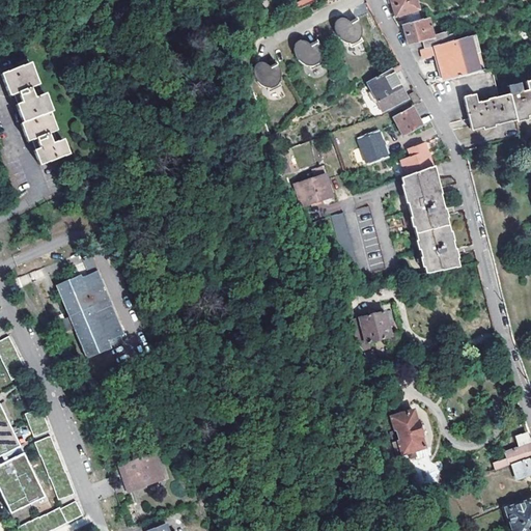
[(298,10),(311,4),(308,0),(305,0),(294,6),(296,11),(298,10)]
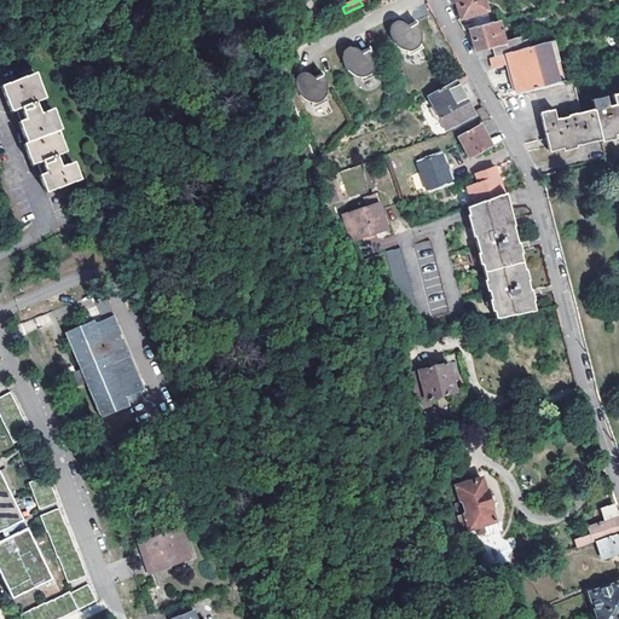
[(455,0),(455,1),(461,22),(474,18),(487,15),(491,15),(485,0),(455,0)]
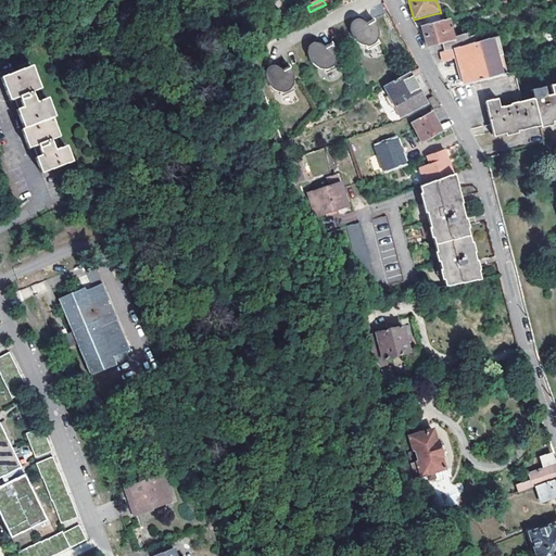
[(428,26),(440,24),(438,13),(426,16),(428,26)]
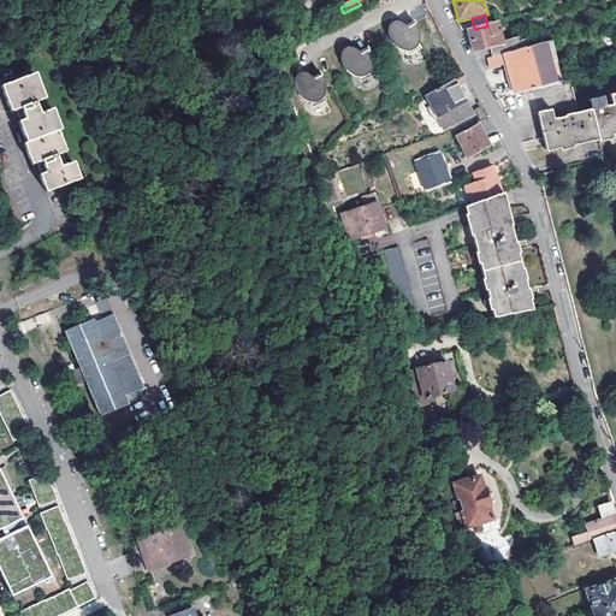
[(416,25),(415,23),(407,28),(404,25),(403,24),(401,23),(397,22),(395,22),(392,22),(390,23),(389,25),(388,25),(388,29),(386,31),(388,34),(389,37),(390,40),(392,43),(395,47),(397,48),(400,49),(403,51),(404,51),(408,51),(410,51),(413,49),(414,48),(415,47),(416,45),(418,43),(419,41),(419,39),(419,35),(419,33),(418,29),(416,25)]
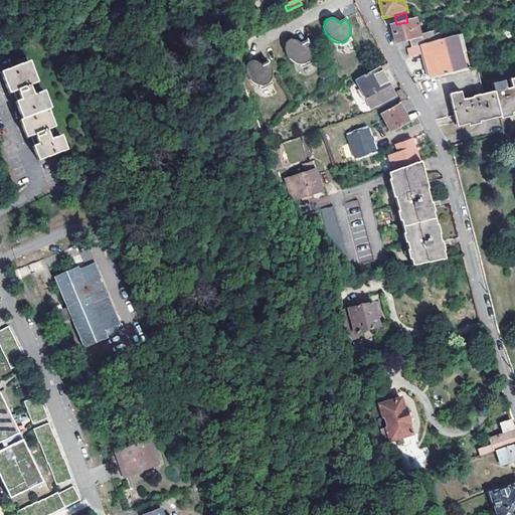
[(420,35),(416,19),(407,22),(396,24),(389,26),(390,30),(395,46),(409,42),(417,40),(421,39),(420,35)]
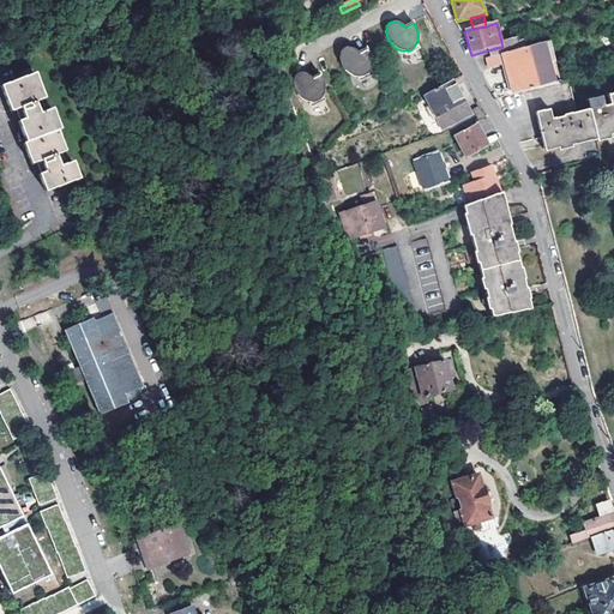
[(498,48),(488,50),(491,58),(500,55),(524,49),(523,41),(518,42),(517,38),(501,42),(503,47),(498,48)]
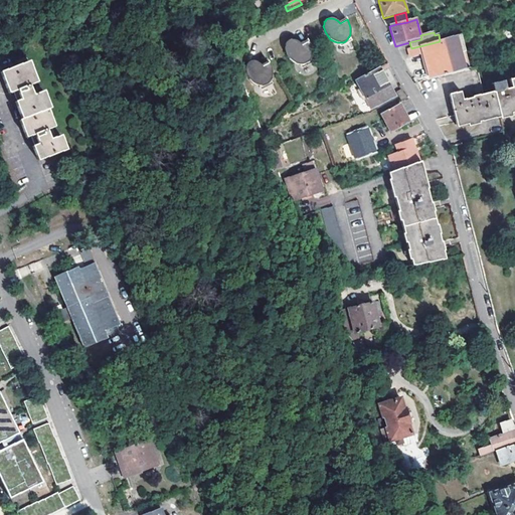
[(351,40),(349,36),(348,37),(347,39),(346,40),(345,41),(343,42),(341,42),(338,42),(340,46),(351,40)]
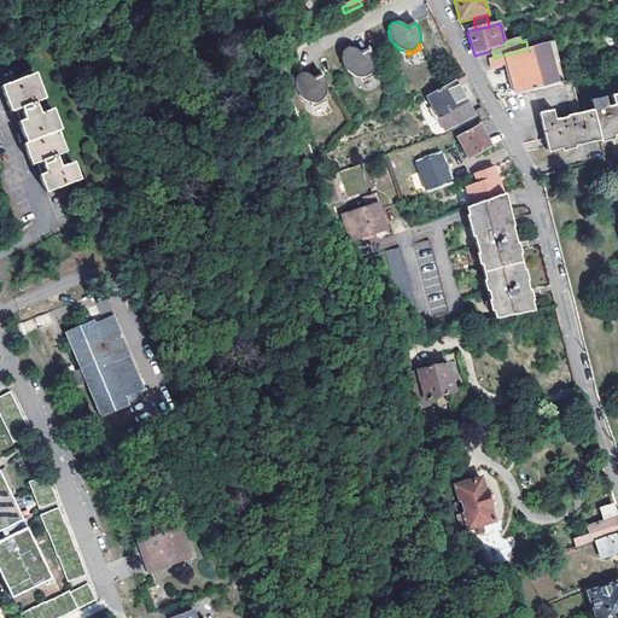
[(559,83),(548,44),(528,50),(503,56),(506,65),(514,95),(559,83)]
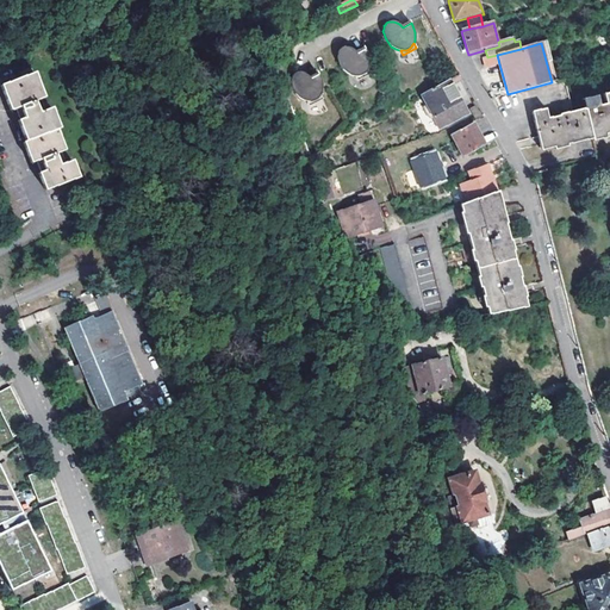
[(366,51),(365,49),(356,54),(354,51),(353,50),(350,49),(347,48),(344,48),(342,48),(340,49),(338,51),(337,51),(337,54),(336,57),(337,60),(338,63),(340,66),(342,69),(344,73),(347,74),(349,75),(353,76),(354,78),(356,78),(360,76),(362,75),(363,74),(365,73),(367,70),(367,69),(368,67),(368,64),(368,61),(368,58),(367,55),(366,51)]
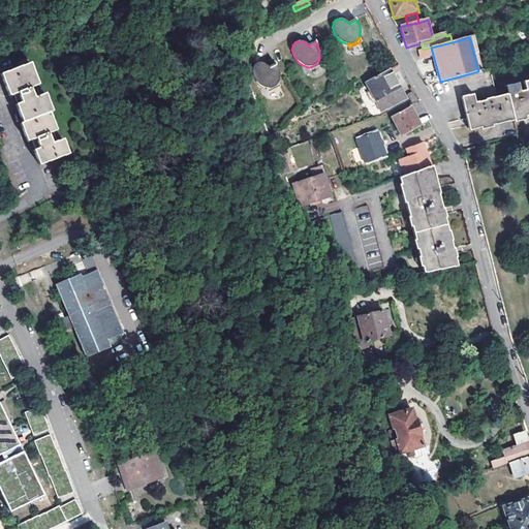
[(423,50),(417,51),(421,60),(433,56),(431,48),(423,50)]
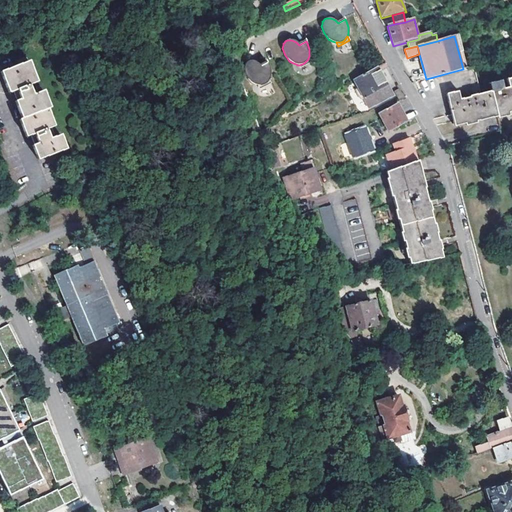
[(310,62),(308,58),(308,59),(306,61),(305,62),(304,63),(302,64),(299,65),(297,65),(299,68),(310,62)]
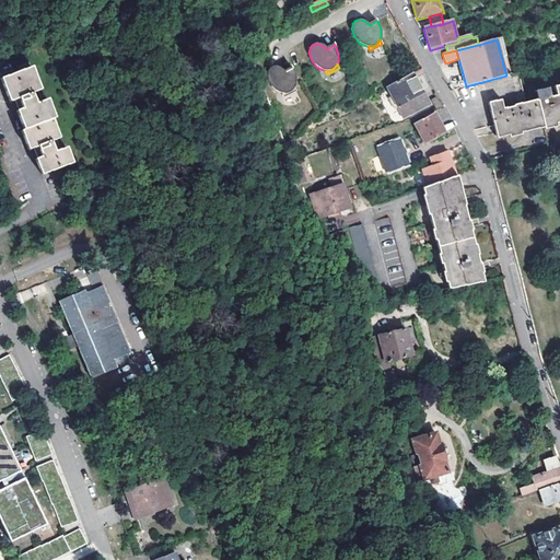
[(41,174),(72,161),(66,146),(60,148),(56,138),(59,136),(51,117),(54,117),(47,97),(41,100),(37,90),(39,88),(31,65),(0,77),(0,79),(9,101),(14,98),(18,97),(22,107),(18,109),(15,109),(23,129),(21,130),(27,149),(33,147),(37,146),(42,155),(37,158),(35,159),(41,174)]
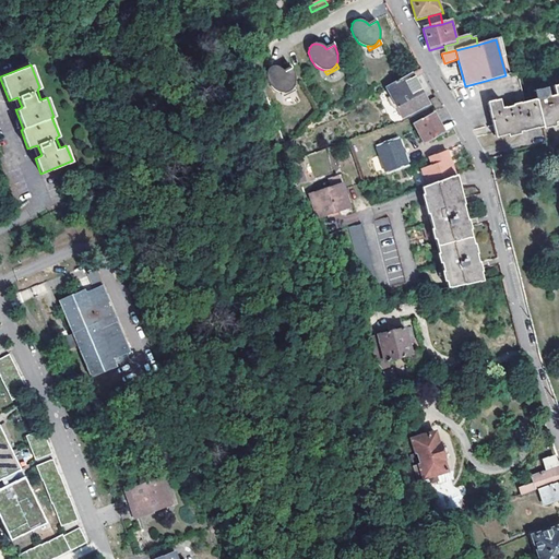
[(293,70),(292,69),(284,72),(283,71),(281,69),(278,68),(276,67),(273,67),(271,67),(269,68),(268,70),(266,71),(266,73),(265,75),(266,79),(268,82),(269,83),(271,86),(273,90),(275,91),(277,93),(281,94),(282,94),(285,94),(287,93),(289,93),(290,92),(292,91),(294,88),(294,86),(295,84),(295,82),(295,80),(295,76),(294,73),(293,70)]
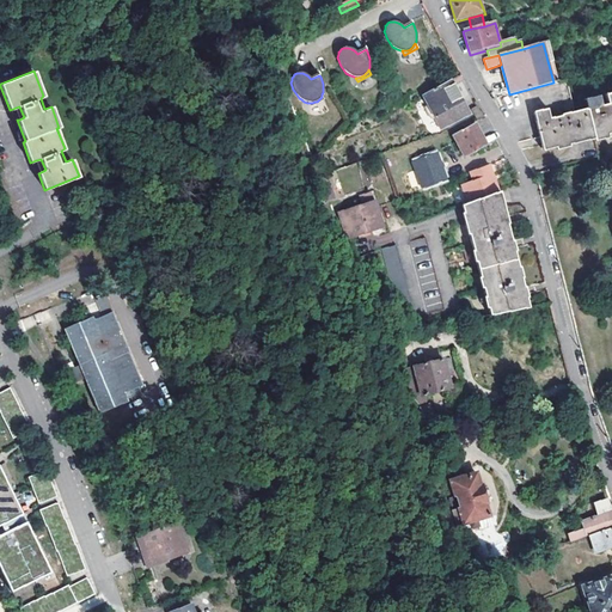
[(470,112),(452,79),(423,95),(428,104),(424,106),(430,118),(435,116),(441,128),(470,112)]
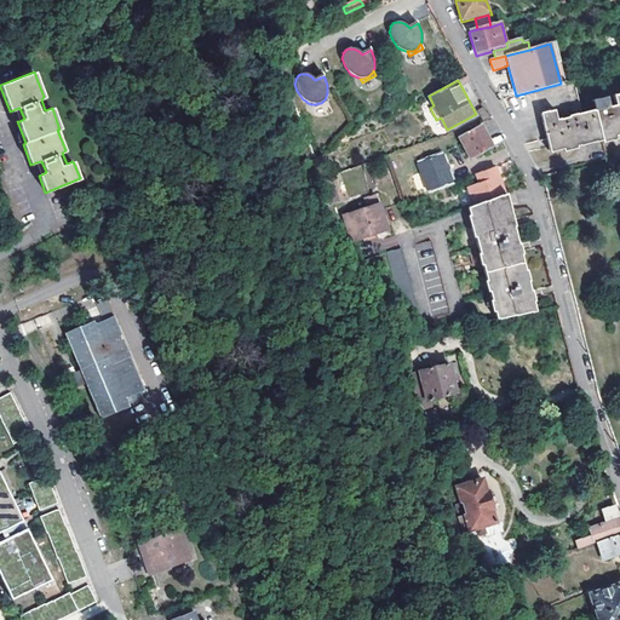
[(567,118),(556,120),(554,112),(540,115),(546,142),(549,150),(561,148),(561,149),(584,143),(600,139),(600,138),(619,133),(619,92),(609,96),(612,105),(606,107),(603,98),(589,101),(591,110),(567,116),(567,118)]
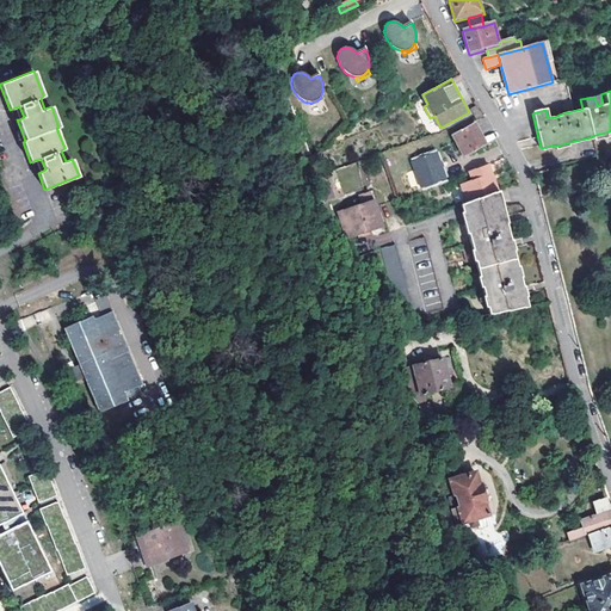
[(323,99),(321,94),(321,97),(319,99),(318,100),(316,102),(314,102),(312,103),(308,103),(310,107),(323,99)]
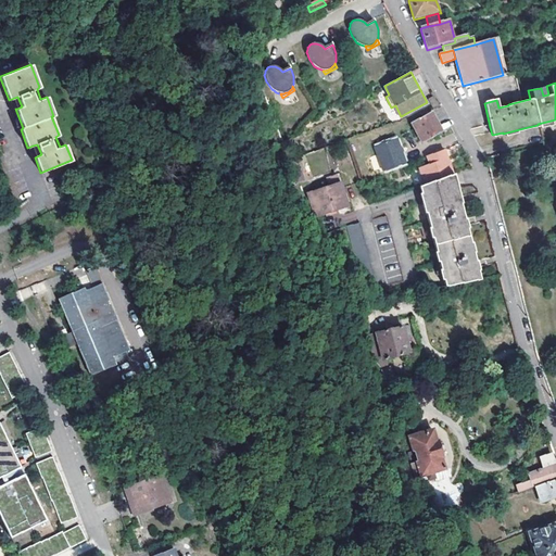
[(440,105),(434,95),(428,98),(434,109),(440,105)]
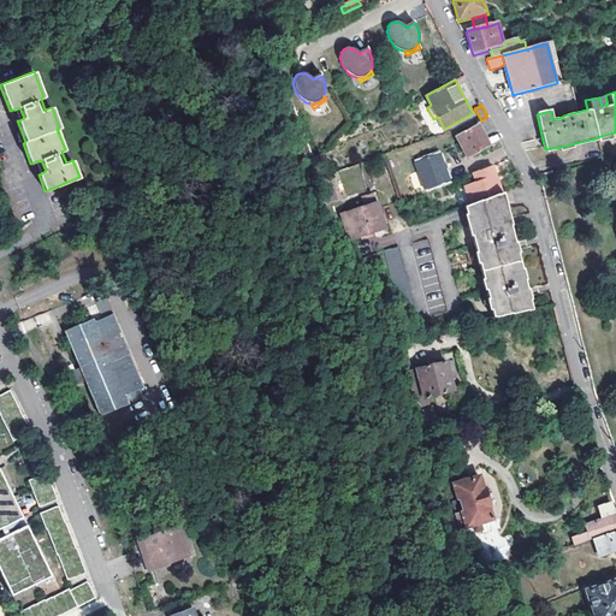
[(467,158),(492,143),(480,122),(455,136),(467,158)]
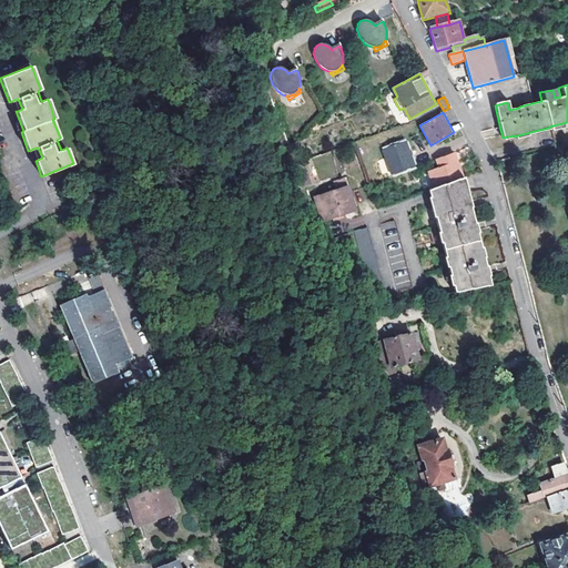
[(306,151),(300,138),(287,144),(292,158),(306,151)]
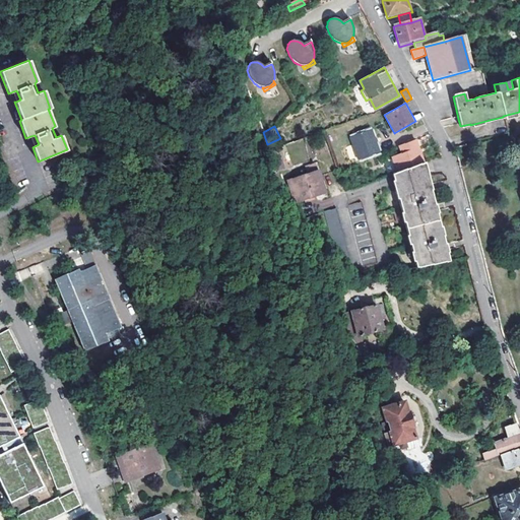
[(359,160),(378,153),(370,130),(349,136),(359,160)]
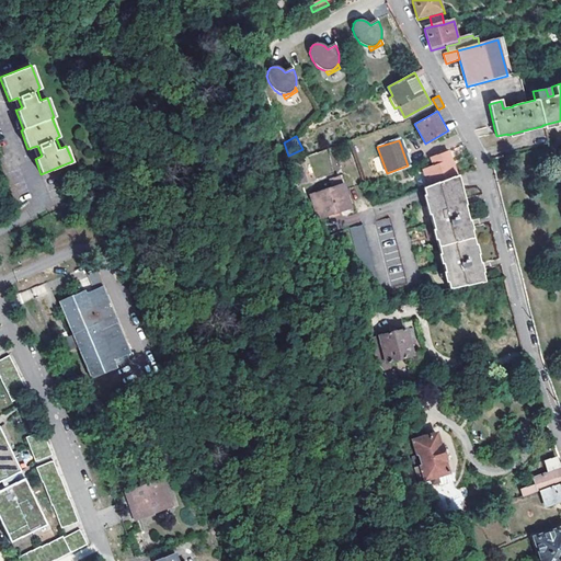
[(352,163),(345,142),(328,148),(334,169),(352,163)]
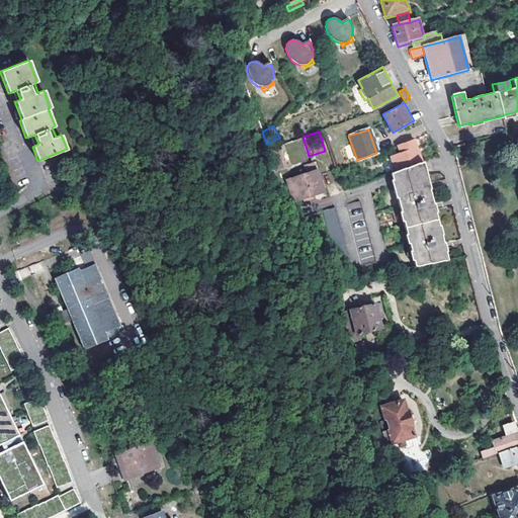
[(398,145),(400,152),(385,156),(393,172),(423,161),(415,139),(398,145)]
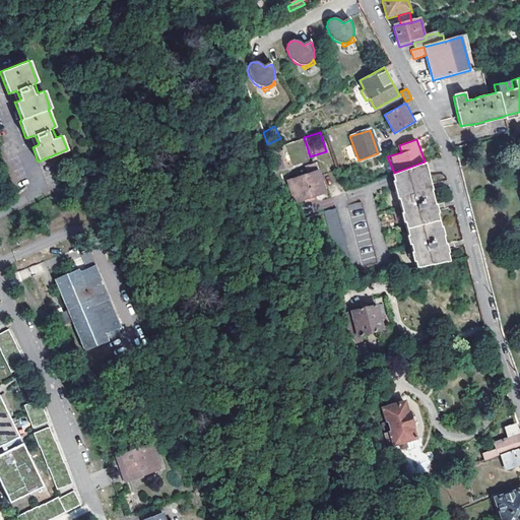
[(308,172),(318,168),(316,161),(306,166),(308,172)]
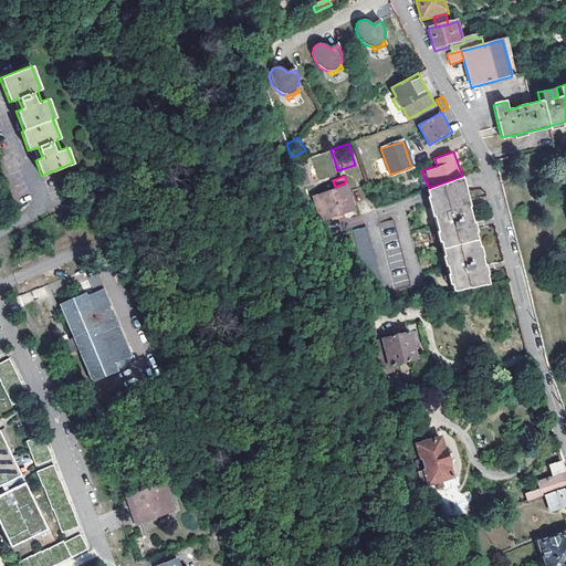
[(456,291),(491,283),(489,274),(490,273),(489,268),(488,264),(486,264),(484,255),(485,255),(482,245),(481,245),(477,231),(479,230),(477,224),(475,221),(474,221),(471,206),(472,205),(468,189),(467,184),(464,177),(464,176),(462,176),(429,188),(429,190),(430,195),(429,196),(429,197),(430,201),(433,216),(436,215),(439,230),(438,231),(440,241),(442,240),(446,254),(444,255),(447,265),(449,265),(451,273),(449,273),(452,284),(453,283),(456,291)]
